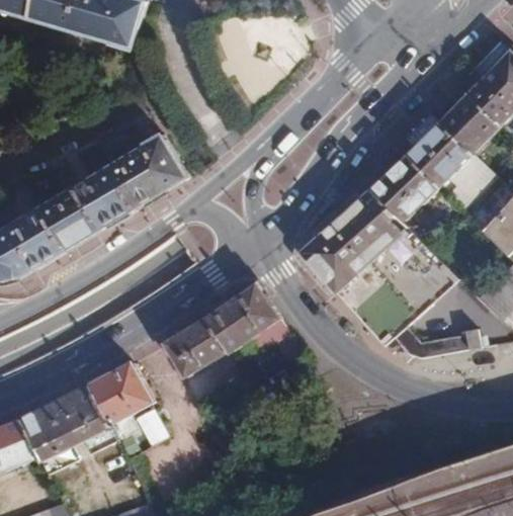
[(0,8),(110,41),(109,44),(129,49),(144,0),(0,0),(0,8)]
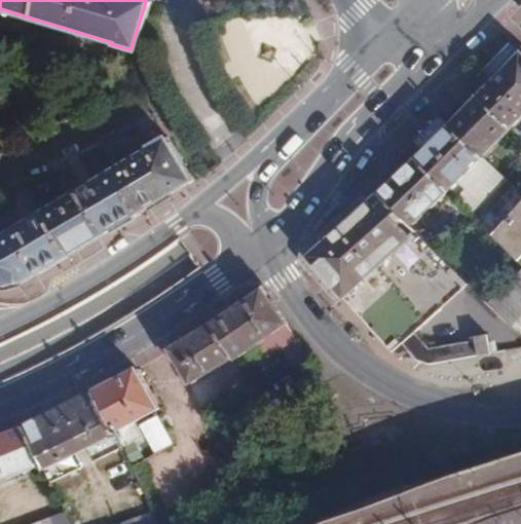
[(520,54),(517,50),(495,71),(481,86),(474,95),(508,125),(520,138),(520,54)]
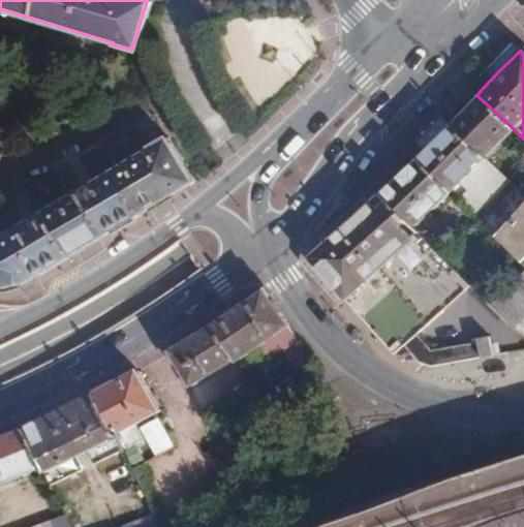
[(481,156),(511,126),(476,95),(462,110),(448,123),(481,156)]
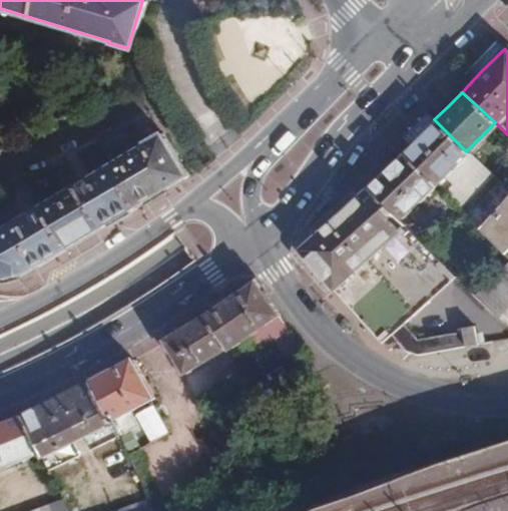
[(407,147),(402,152),(434,184),(478,227),(507,191),(466,151),(434,119),(419,135),(407,147)]
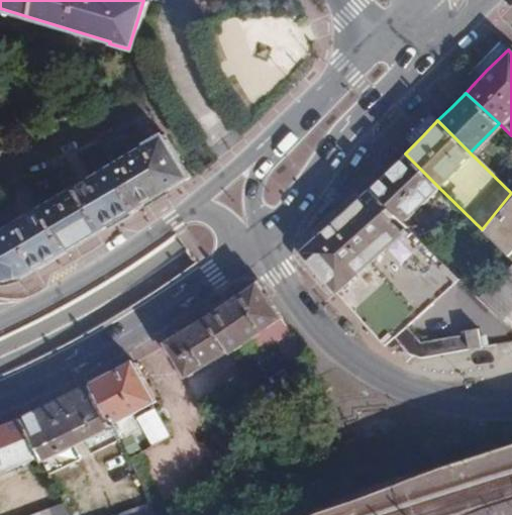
[(109,164),(133,207),(157,192),(185,176),(160,131),(140,142),(141,144),(109,164)]
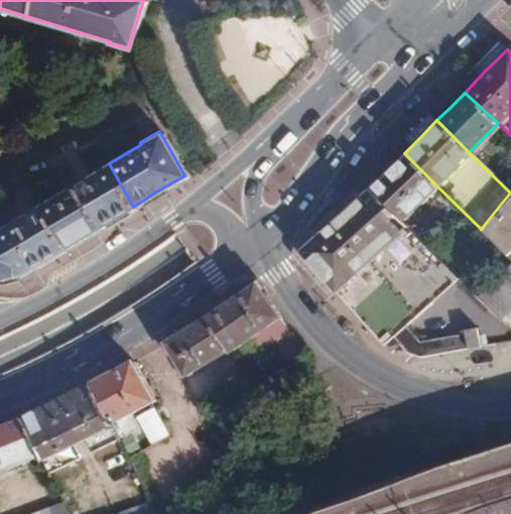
[(380,176),(368,187),(401,221),(436,185),(404,153),(380,176)]
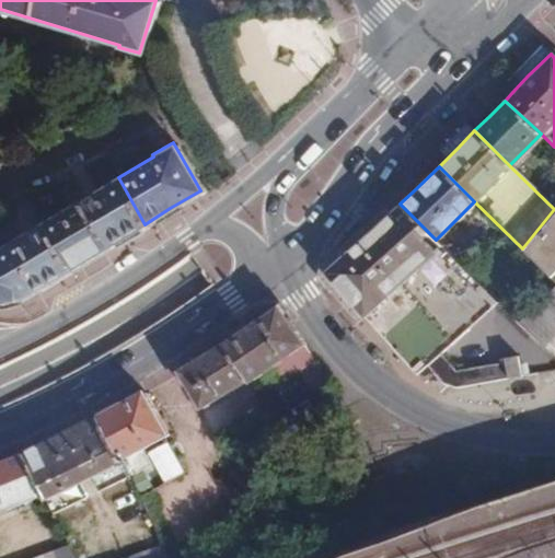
[(79,201),(104,247),(127,234),(145,224),(118,177),(79,201)]
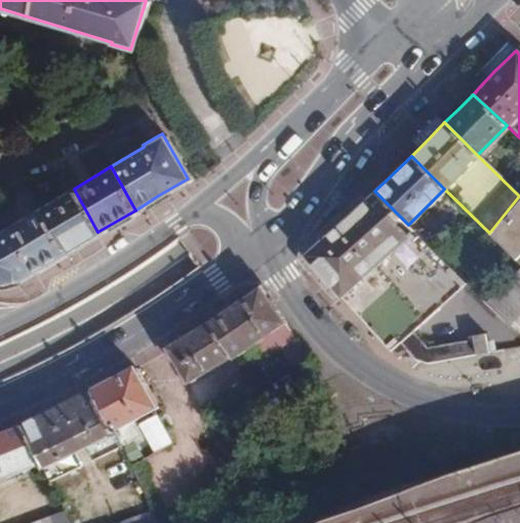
[(37,210),(62,253),(86,239),(97,232),(74,189),(37,210)]
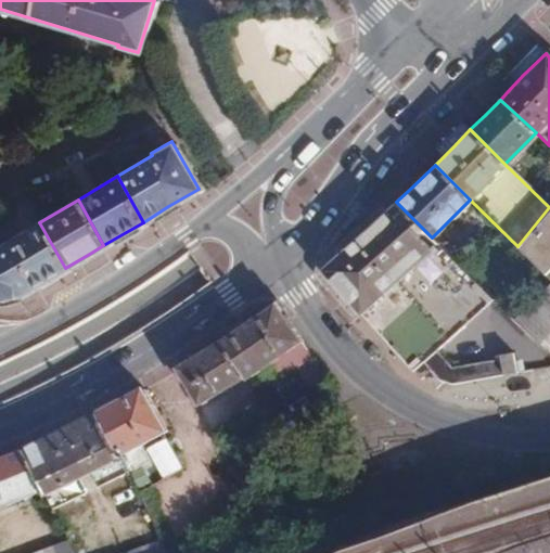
[(452,384),(513,372),(510,351),(497,354),(498,357),(450,364),(435,348),(491,299),(432,238),(396,202),(359,235),(320,271),(417,377),(420,374),(431,387),(439,381),(452,384)]
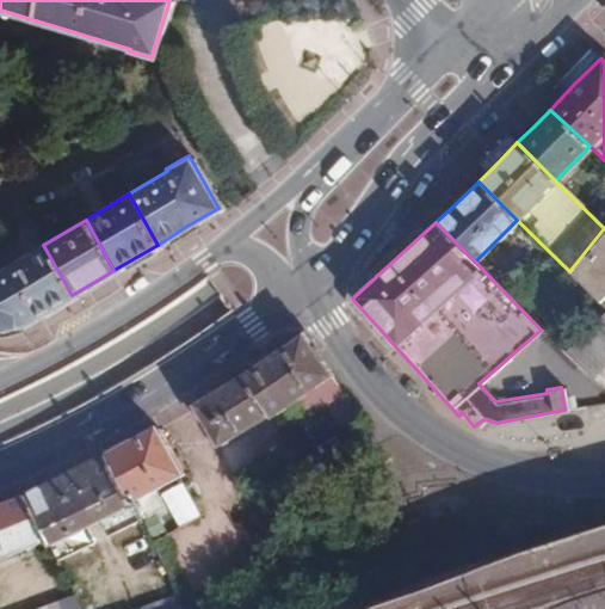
[(604,294),(604,228),(569,271),(599,302),(604,294)]
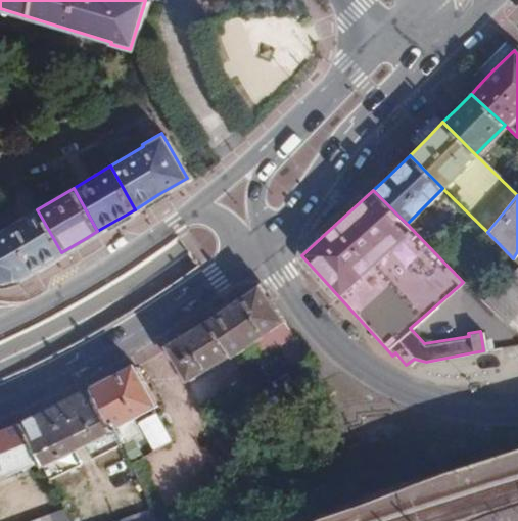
[(0,282),(15,280),(45,262),(61,252),(37,209),(0,230),(0,282)]
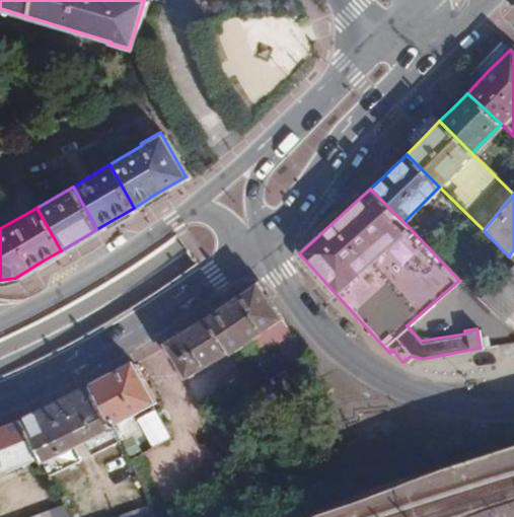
[(500,320),(513,306),(513,263),(479,298),(500,320)]
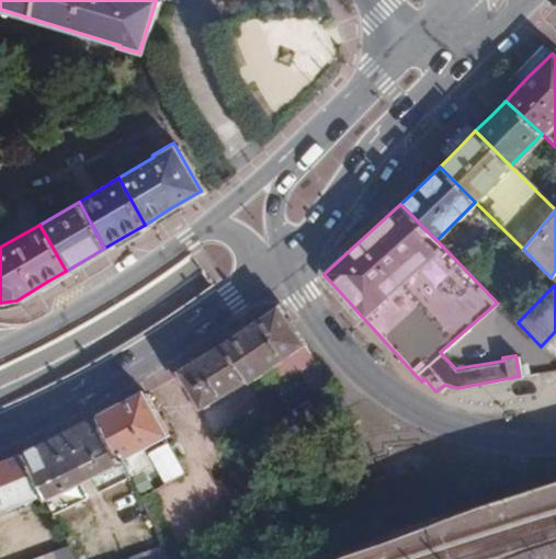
[(247,383),(303,342),(286,318),(263,317),(248,327),(223,344),(245,380),(247,383)]
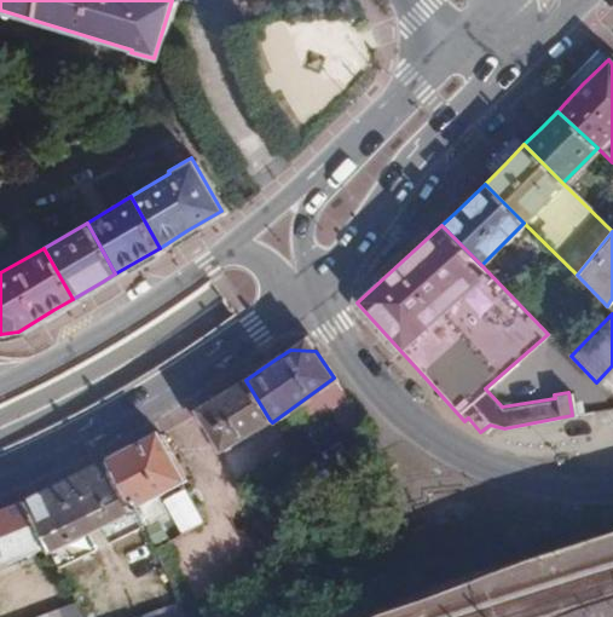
[(270,420),(246,380),(208,403),(197,409),(209,431),(210,432),(219,449),(270,420)]
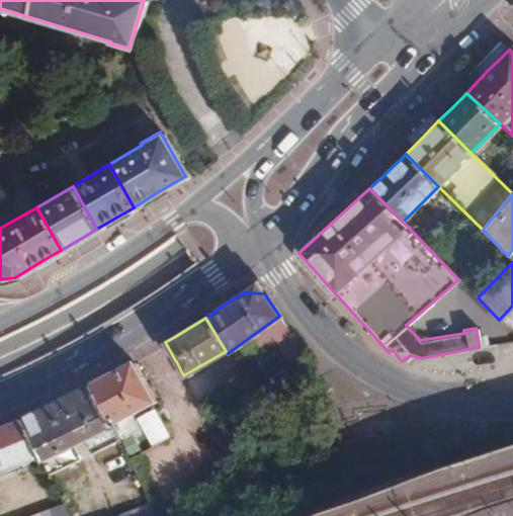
[(87,383),(108,424),(110,423),(117,437),(136,428),(127,413),(152,401),(131,361),(110,371),(87,383)]
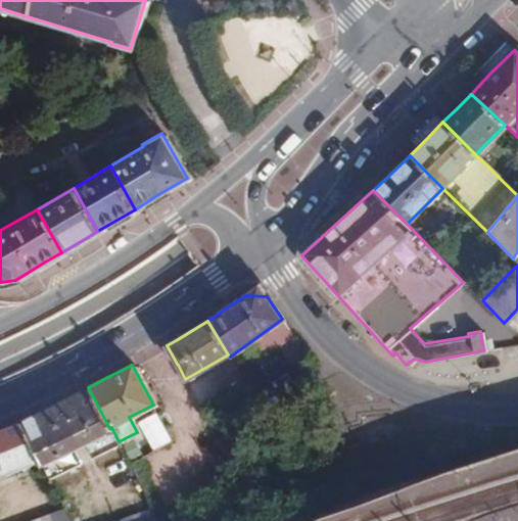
[(38,459),(46,475),(74,462),(67,450),(79,444),(85,456),(114,442),(107,430),(109,428),(88,387),(58,401),(21,420),(38,459)]
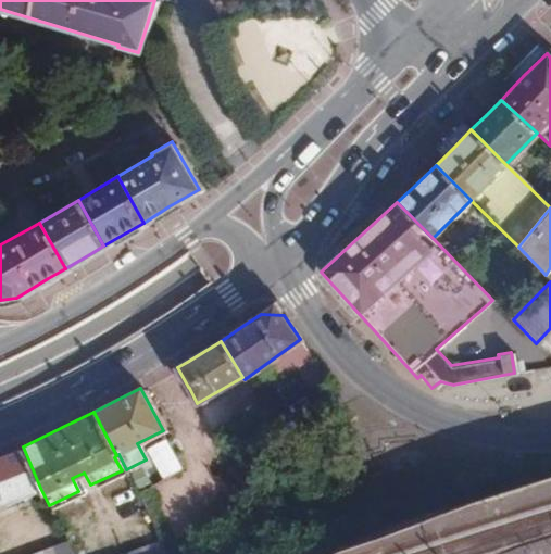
[(155,478),(176,466),(160,436),(139,447),(155,478)]
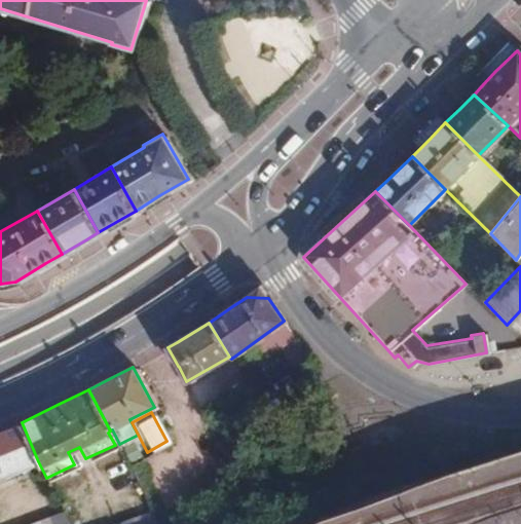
[(0,477),(38,461),(22,422),(0,431),(0,477)]
